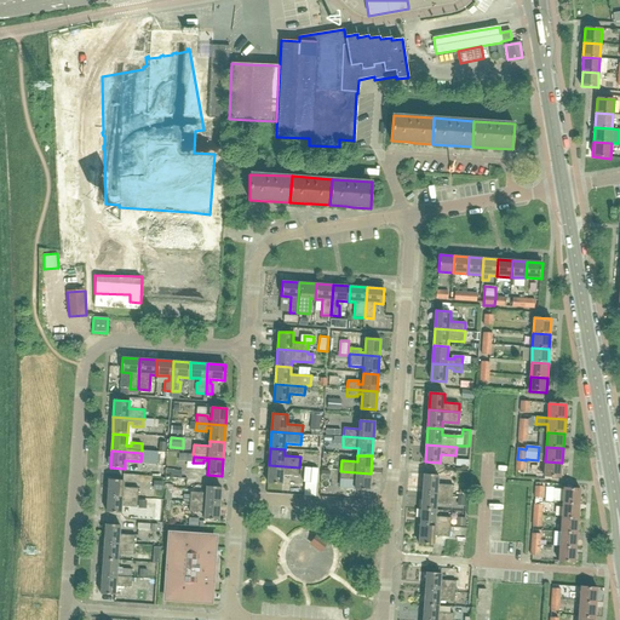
[(562,463),(545,461),(544,476),(561,477),(562,463)]
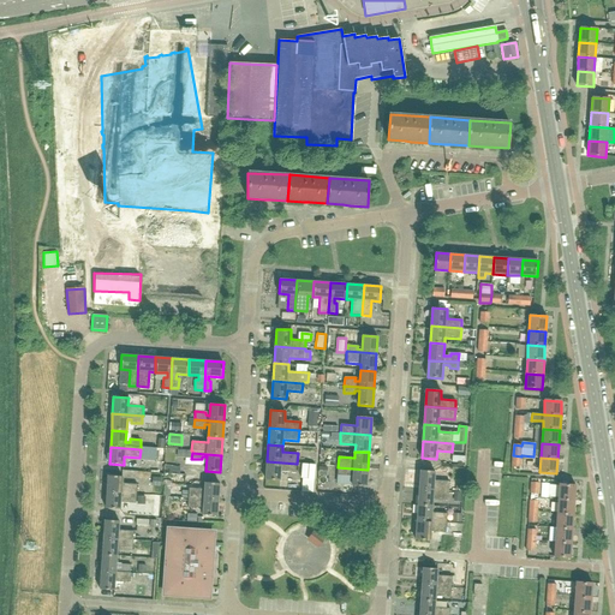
[(296,473),(297,464),(267,461),(266,479),(280,481),(281,472),(296,473)]
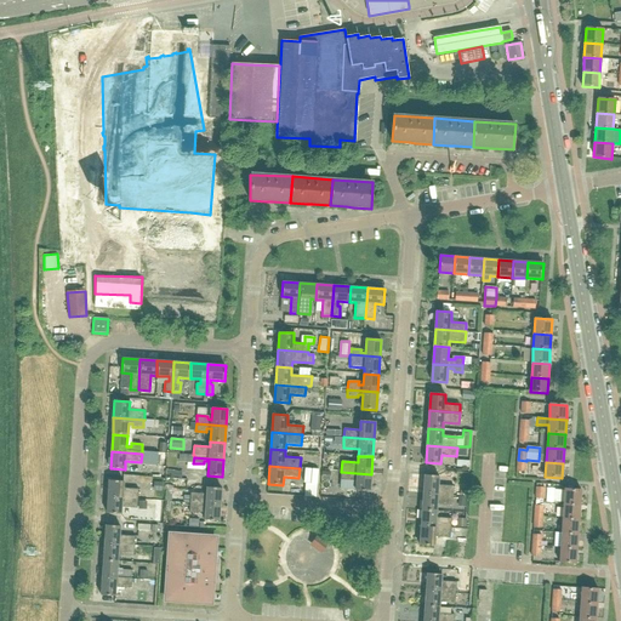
[(306,468),(305,483),(317,484),(318,469),(306,468)]
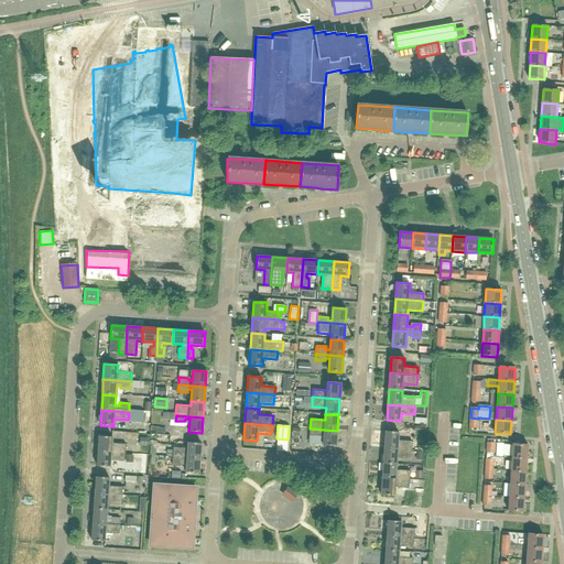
[(336,446),(337,431),(310,429),(310,436),(324,437),(323,446),(336,446)]
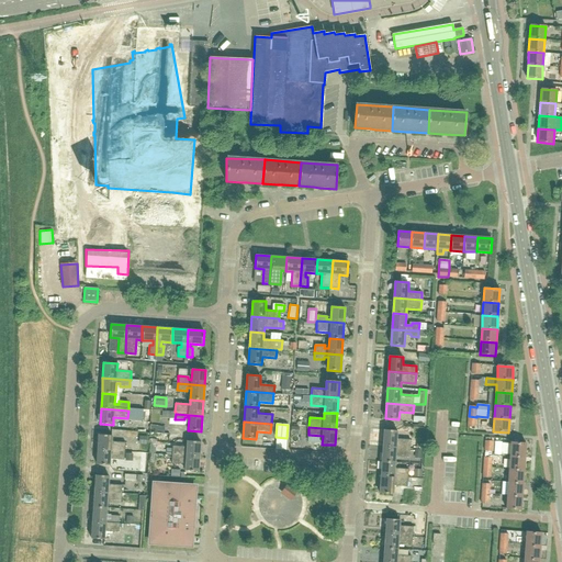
[(383,446),(411,448),(411,439),(397,438),(397,430),(384,429),(383,446)]
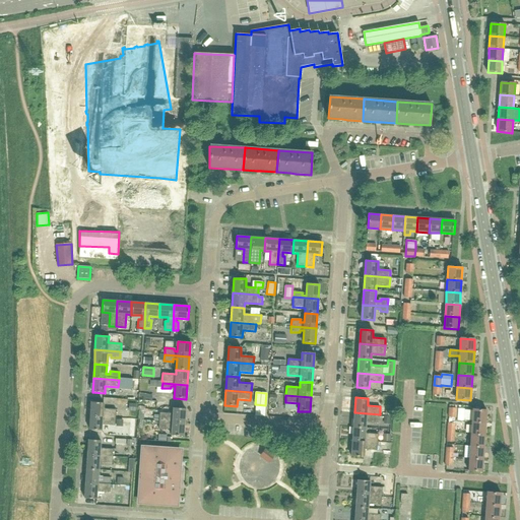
[(158,408),(157,399),(140,401),(141,406),(146,405),(146,410),(158,408)]
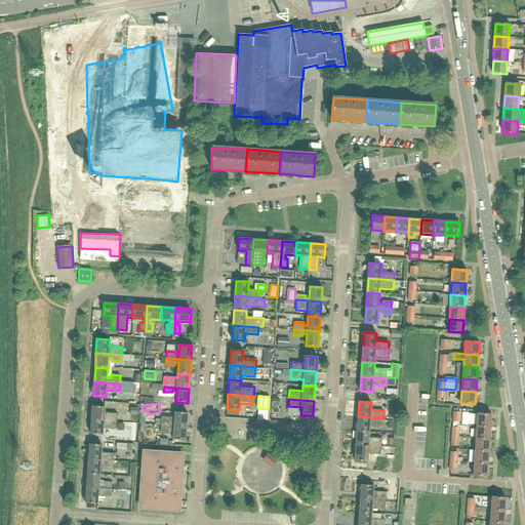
[(91,420),(117,421),(118,413),(105,412),(105,407),(92,406),(91,420)]
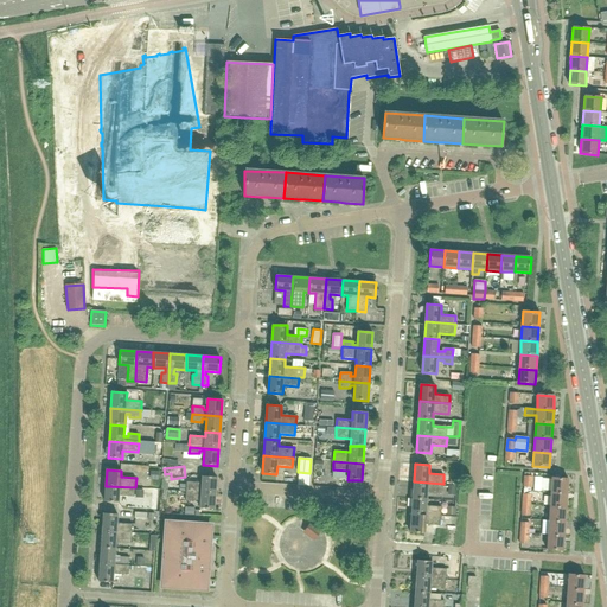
[(186,481),(186,491),(216,493),(217,477),(202,477),(202,483),(186,481)]
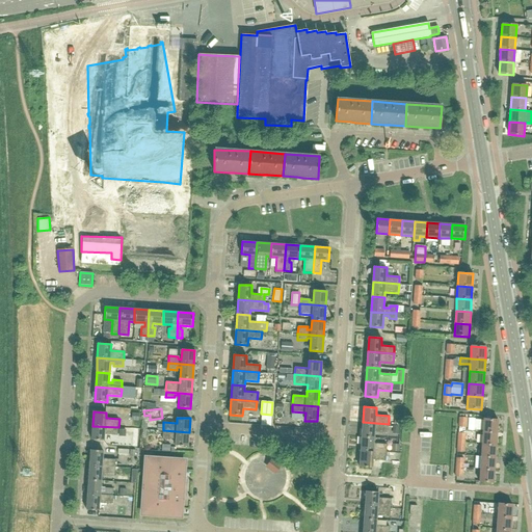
[(483,431),(498,432),(499,420),(484,419),(483,431)]
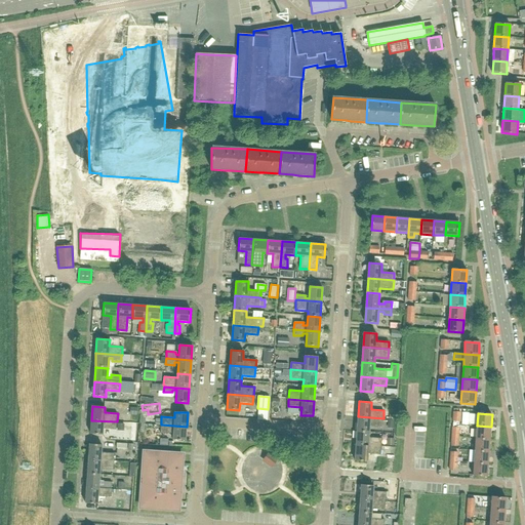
[(382,428),(384,418),(358,416),(357,431),(369,432),(370,427),(382,428)]
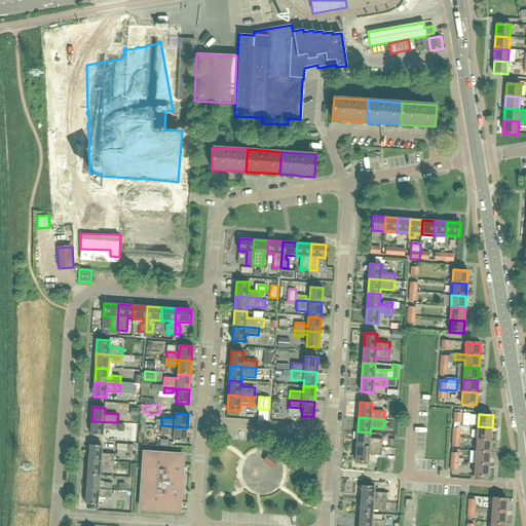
[(117,422),(91,421),(90,435),(103,436),(104,430),(116,430),(117,422)]
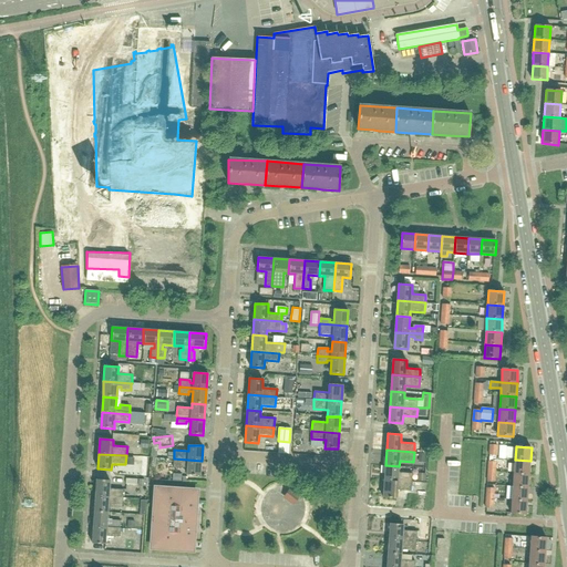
[(202,461),(174,459),(173,467),(187,468),(186,475),(200,476),(202,461)]
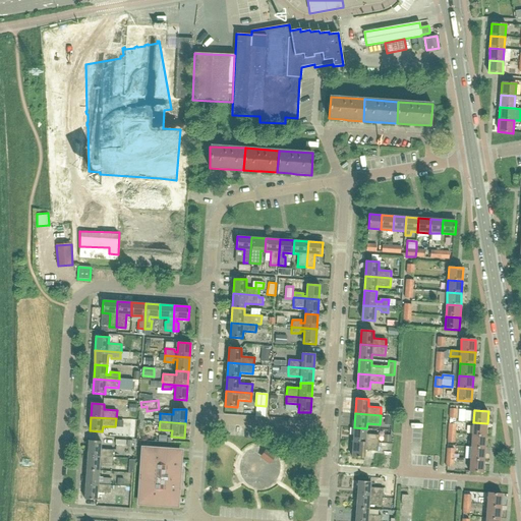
[(472,435),(486,436),(487,423),(473,422),(472,435)]
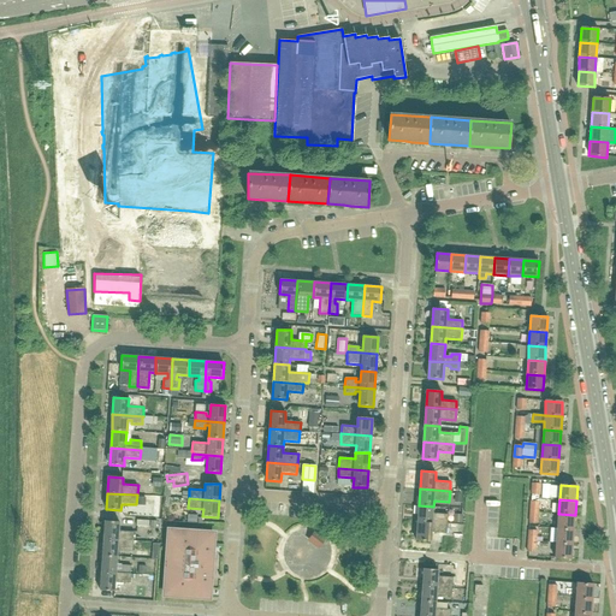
[(433,513),(433,507),(419,505),(418,522),(448,525),(449,514),(433,513)]
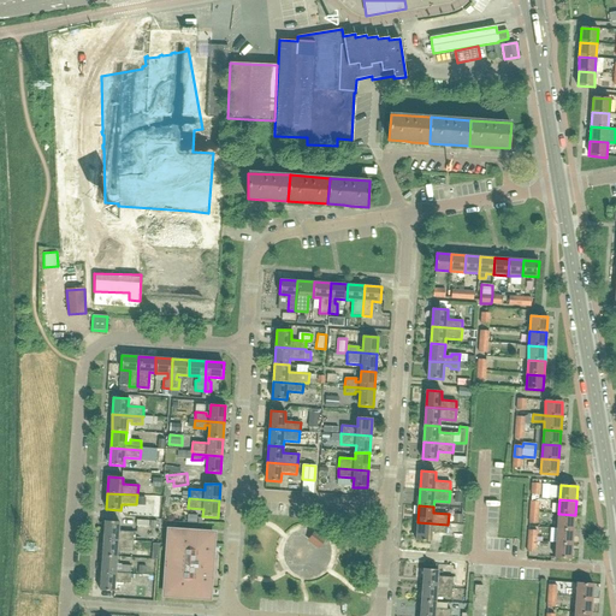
[(557,528),(574,529),(575,515),(558,514),(557,528)]
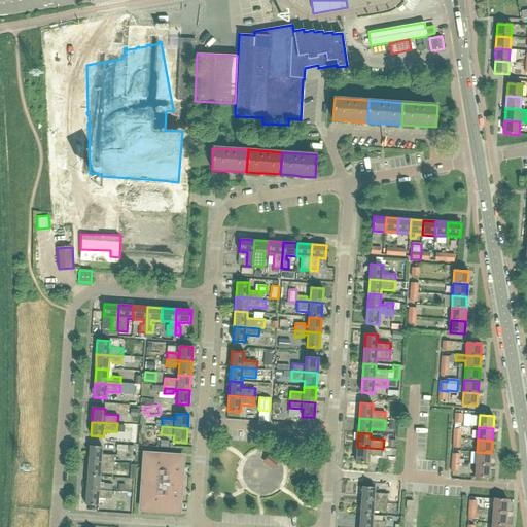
[(89,460),(114,462),(115,455),(102,454),(103,446),(90,446),(89,460)]
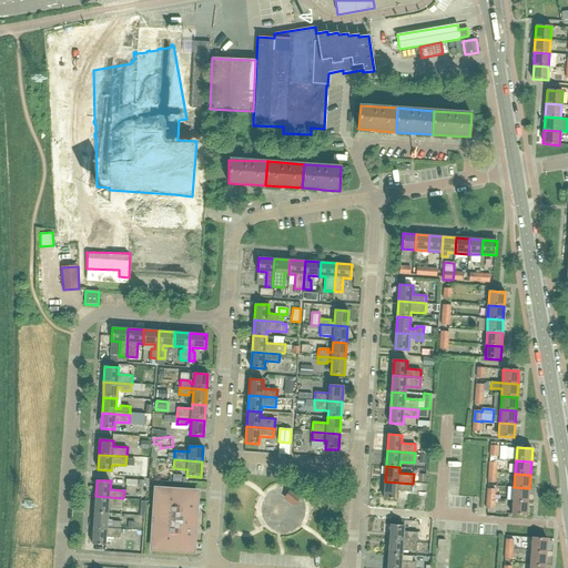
[(412,492),(413,484),(385,482),(384,498),(397,499),(398,490),(412,492)]
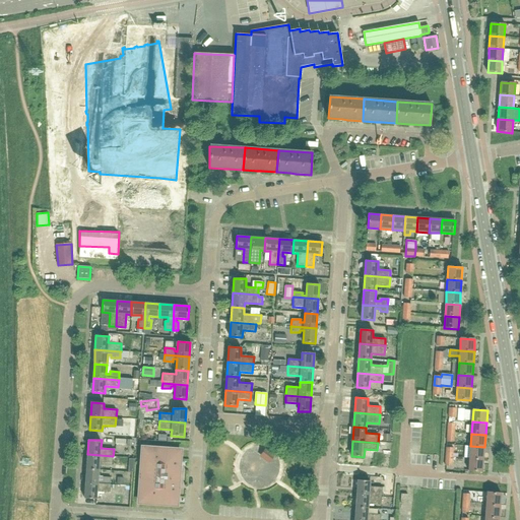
[(469,458),(483,459),(484,447),(470,446),(469,458)]
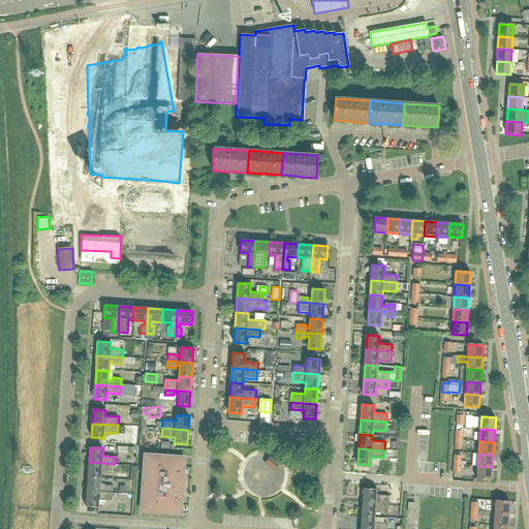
[(145,465),(143,501),(146,501),(146,506),(157,507),(156,511),(175,514),(175,509),(180,509),(183,462),(179,462),(179,458),(160,457),(160,462),(149,461),(149,466),(145,465)]
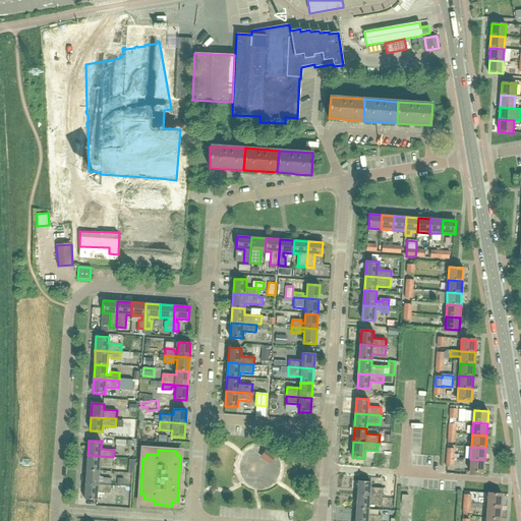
[(276,460),(266,453),(261,459),(272,466),(276,460)]
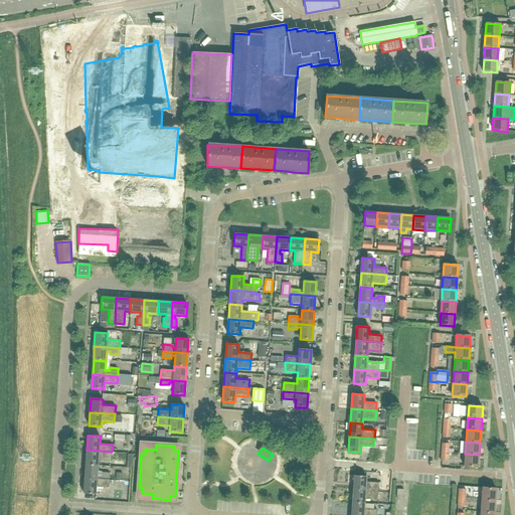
[(112,452),(87,450),(86,465),(99,465),(99,460),(112,461),(112,452)]
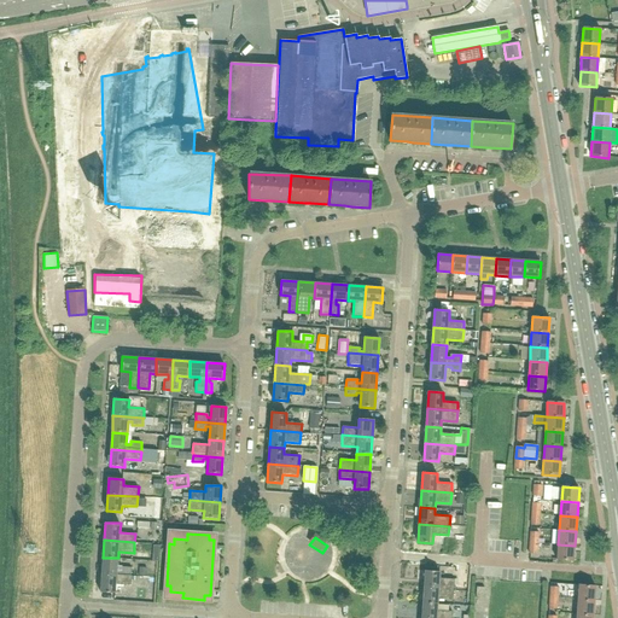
[(575,546),(558,544),(557,559),(573,560),(575,546)]
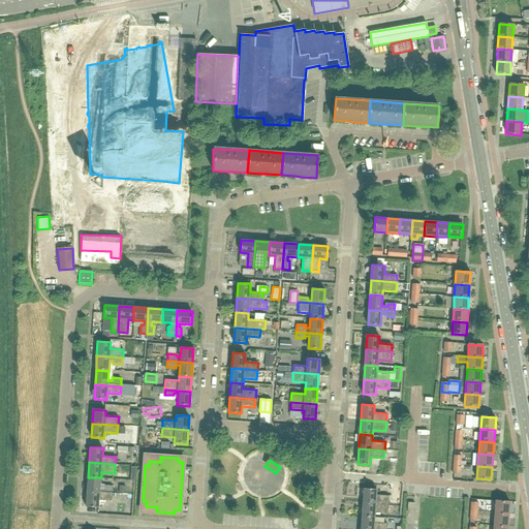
[(101,477),(88,477),(87,492),(113,494),(113,492),(114,486),(104,486),(104,488),(100,488),(101,477)]
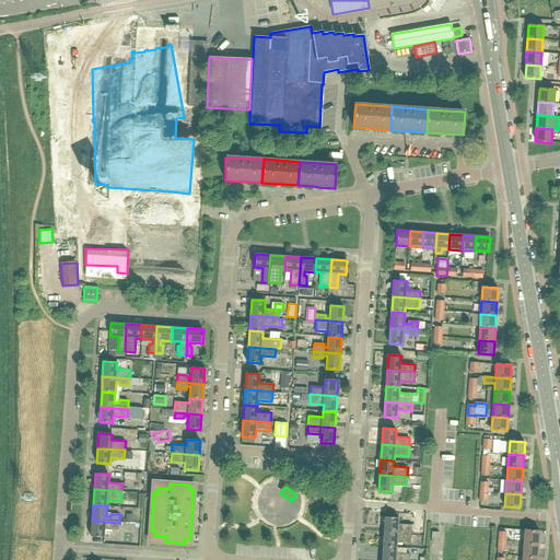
[(385,517),(384,533),(411,534),(412,525),(398,524),(398,517),(385,517)]
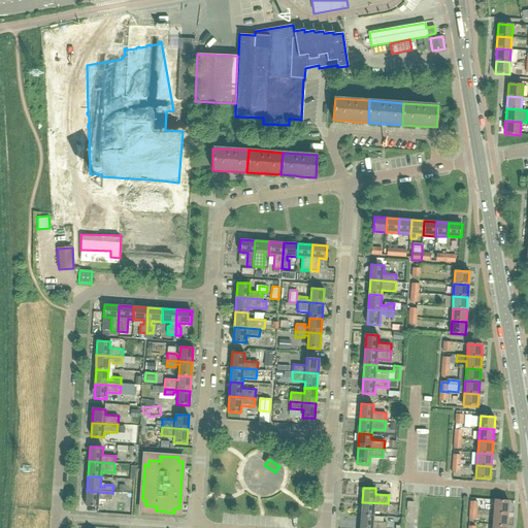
[(112,493),(87,491),(86,505),(99,506),(99,499),(112,500),(112,493)]
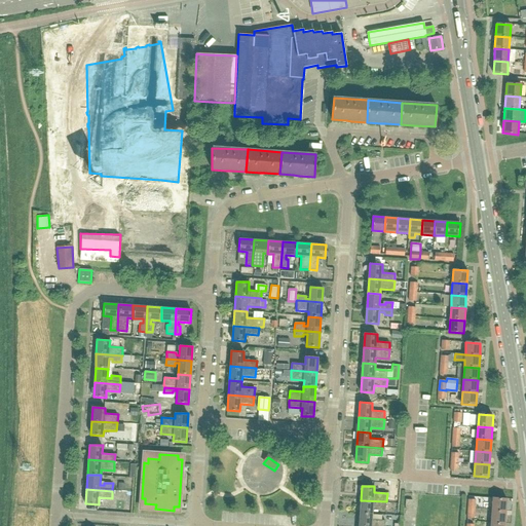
[(491,510),(505,511),(506,498),(492,497),(491,510)]
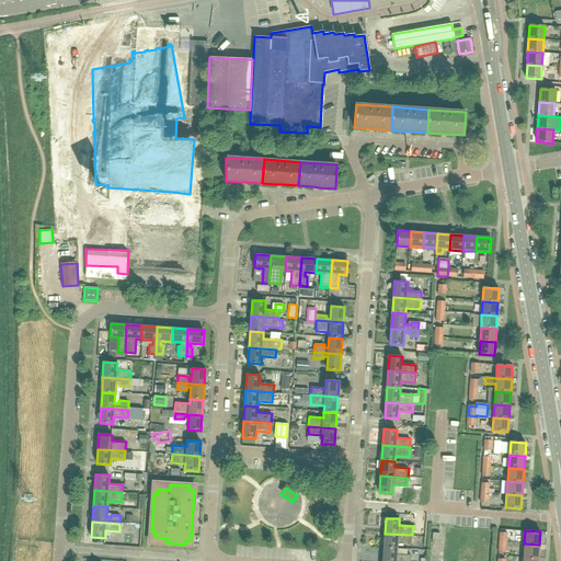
[(411,544),(412,535),(385,534),(384,548),(397,549),(397,542),(411,544)]
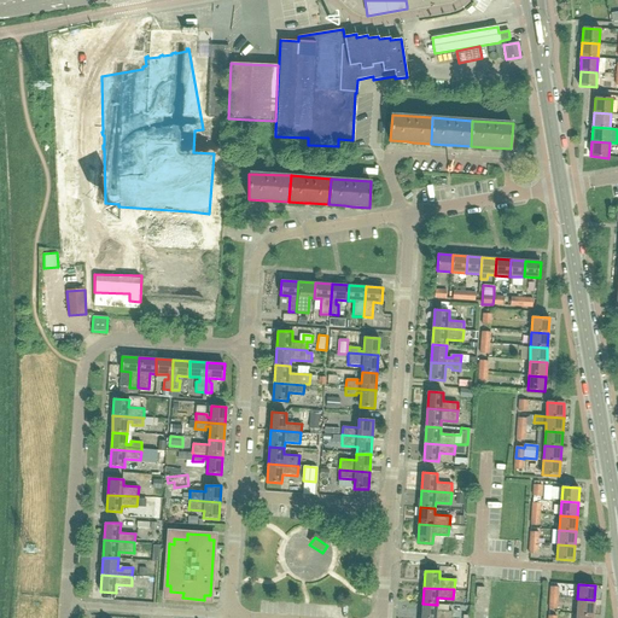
[(576,613),(593,614),(594,600),(577,599),(576,613)]
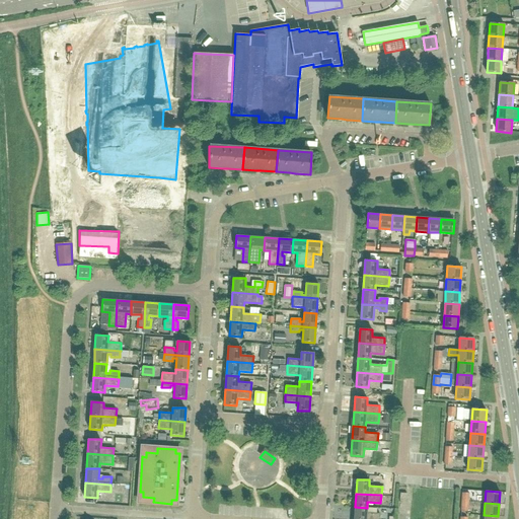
[(367,512),(367,508),(355,507),(354,518),(379,518),(380,513),(367,512)]
